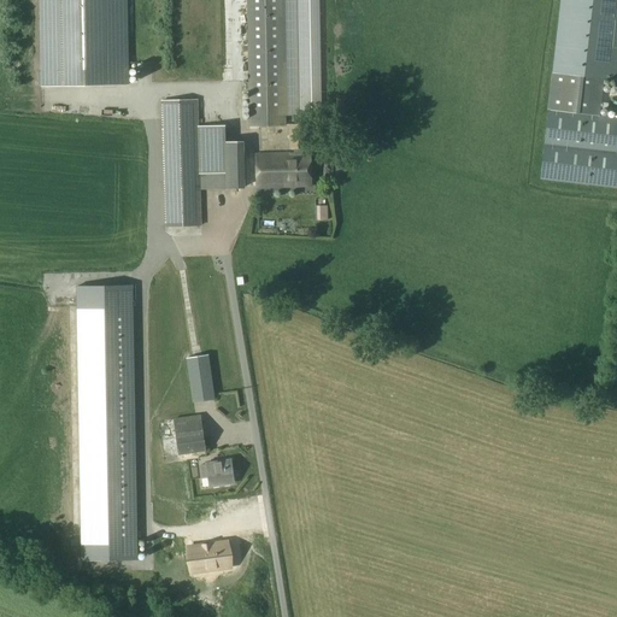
[(127,0),(39,0),(41,86),(128,84),(127,0)]
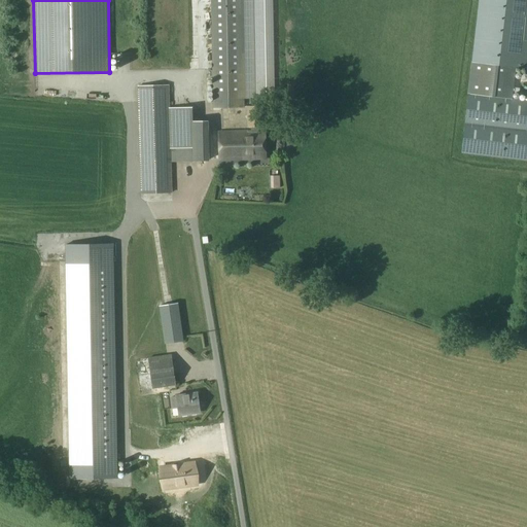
[(266,98),(264,0),(209,0),(212,107),(243,107),(243,99),(266,98)]
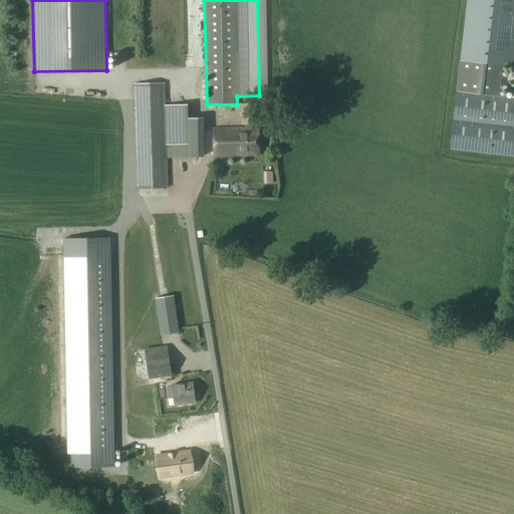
[(453,120),(449,149),(471,152),(513,157),(513,126),(513,127),(513,122),(513,97),(499,96),(503,66),(512,67),(512,59),(513,59),(513,0),(467,0),(456,91),(453,120)]
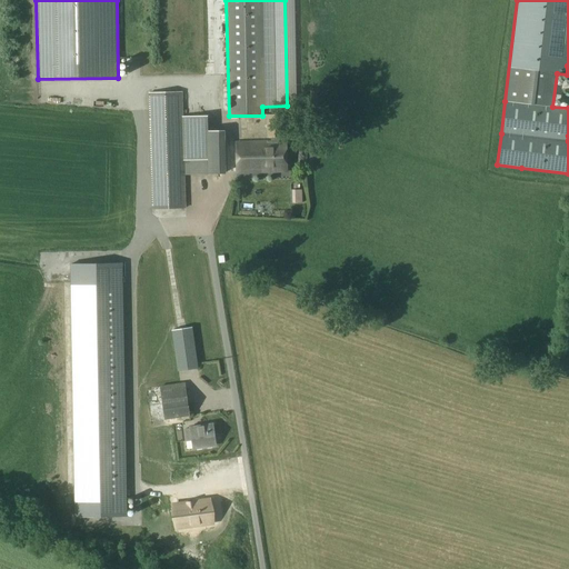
[(225,173),(223,131),(207,131),(208,159),(185,159),(183,126),(182,91),(149,92),(150,132),(152,209),(186,208),(185,175),(208,173),(225,173)]
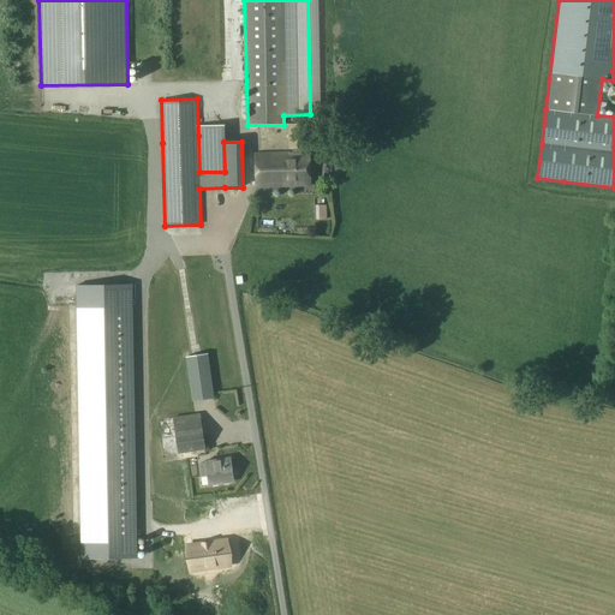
[(287,124),(288,149),(293,148),(293,154),(255,154),(255,187),(310,186),(309,148),(305,148),(305,124),(287,124)]
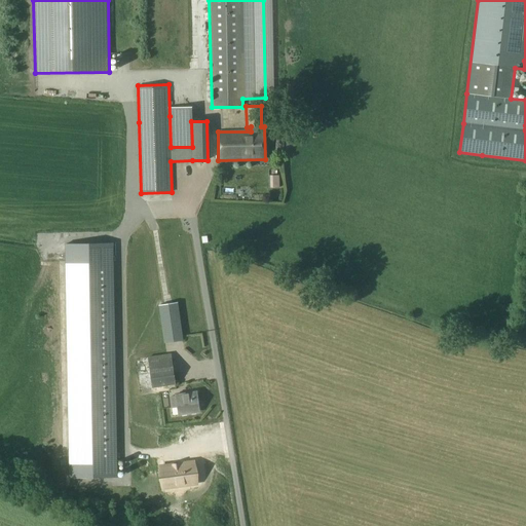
[(298,207),(300,195),(282,191),(278,202),(298,207)]
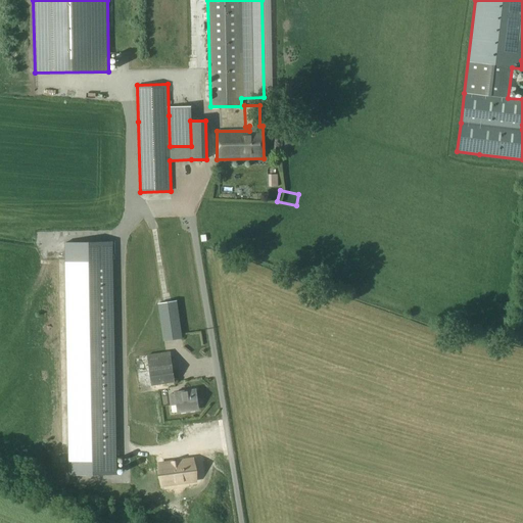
[(116,474),(112,242),(64,243),(65,259),(69,475),(116,474)]
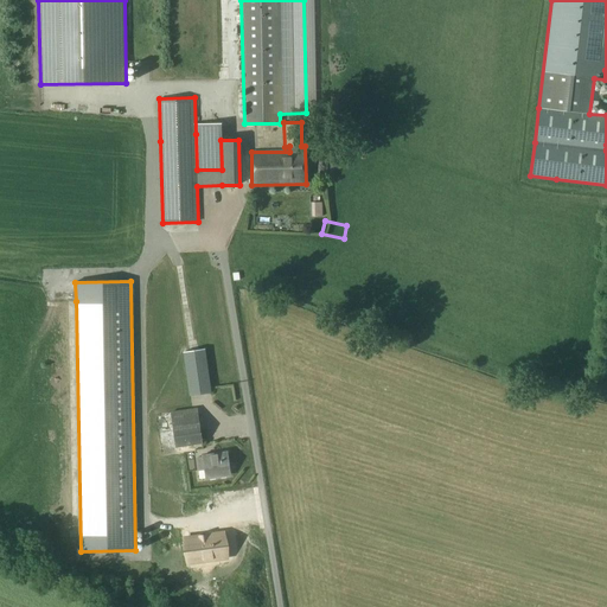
[(183,352),(189,396),(212,393),(205,349),(183,352)]
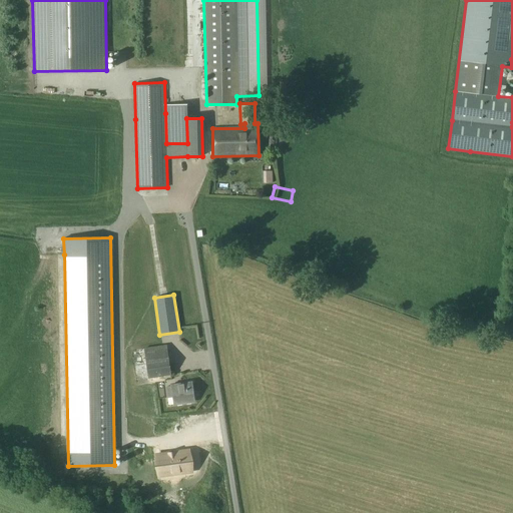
[(171,375),(166,345),(144,348),(148,379),(171,375)]
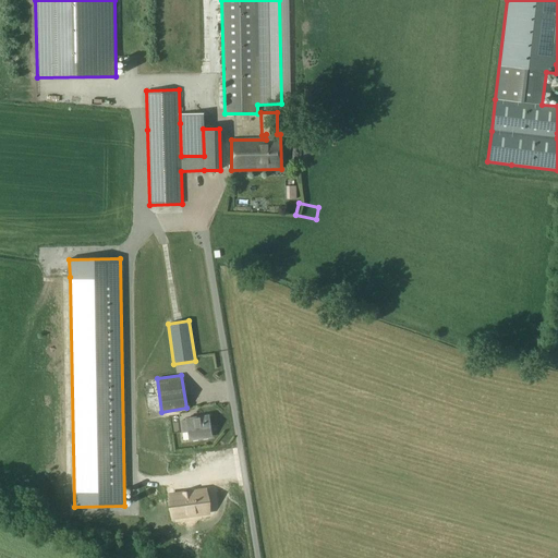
[(208,415),(186,419),(186,420),(180,421),(182,432),(189,431),(189,437),(191,436),(191,439),(210,437),(209,434),(210,434),(208,415)]
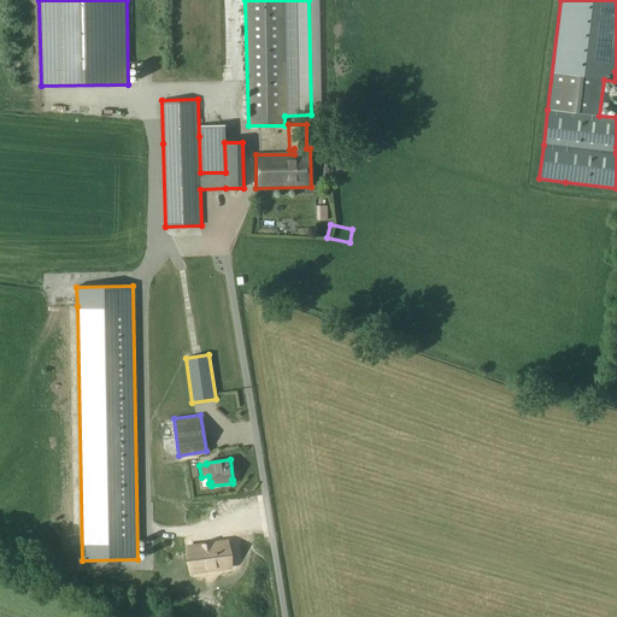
[(224,548),(195,552),(198,570),(205,569),(205,571),(213,570),(213,568),(227,566),(224,548)]
